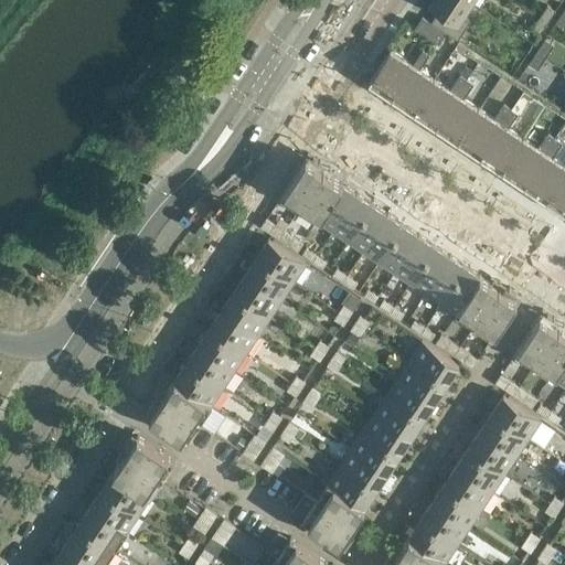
[(462,16),(472,1),(469,0),(433,0),(430,4),(439,10),(466,28),(470,21),(462,16)]
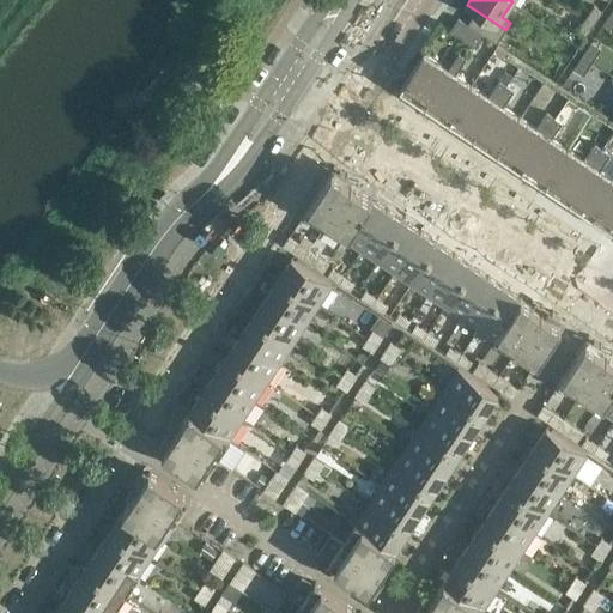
[(595,24),(604,11),(594,5),(586,18),(595,24)]
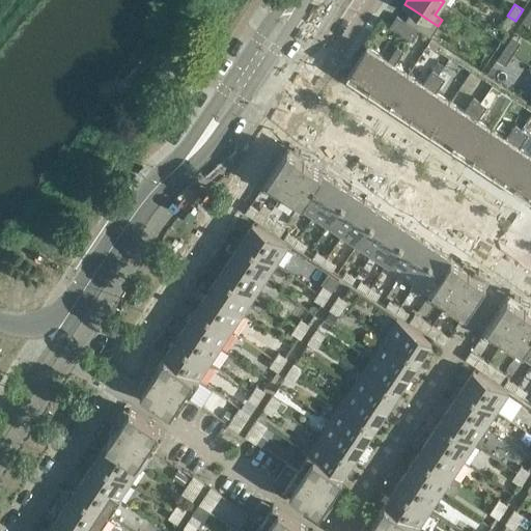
[(438,26),(413,9),(406,21),(420,30),(430,37),(438,26)]
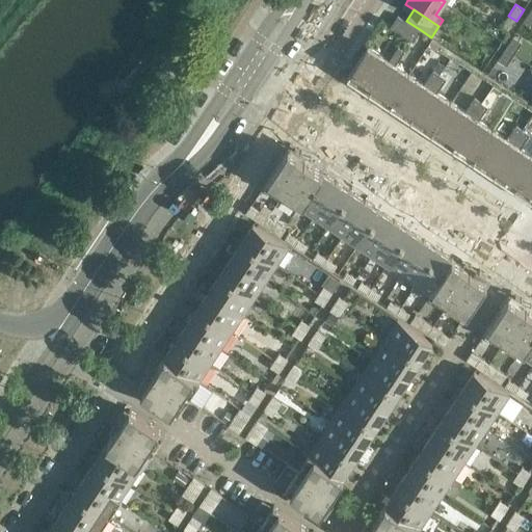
[(531,27),(531,26),(531,10),(530,10),(523,22),(531,27)]
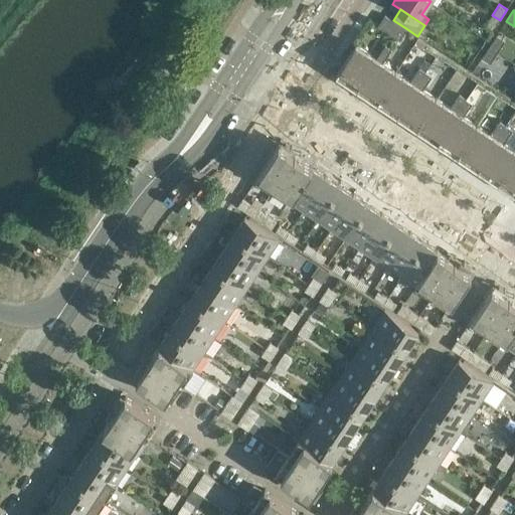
[(407,29),(393,20),(385,14),(378,25),(400,39),(407,29)]
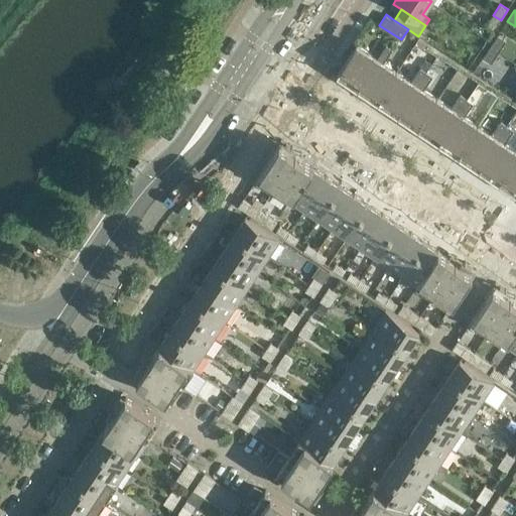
[(494,30),(501,20),(493,15),(486,25),(494,30)]
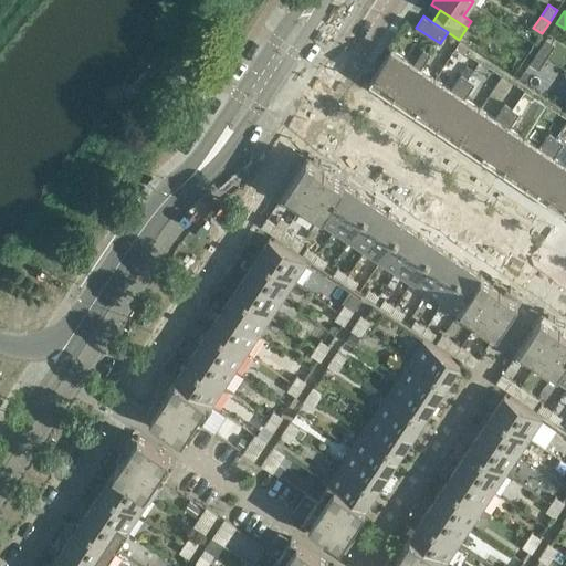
[(547,56),(555,44),(546,39),(538,51),(547,56)]
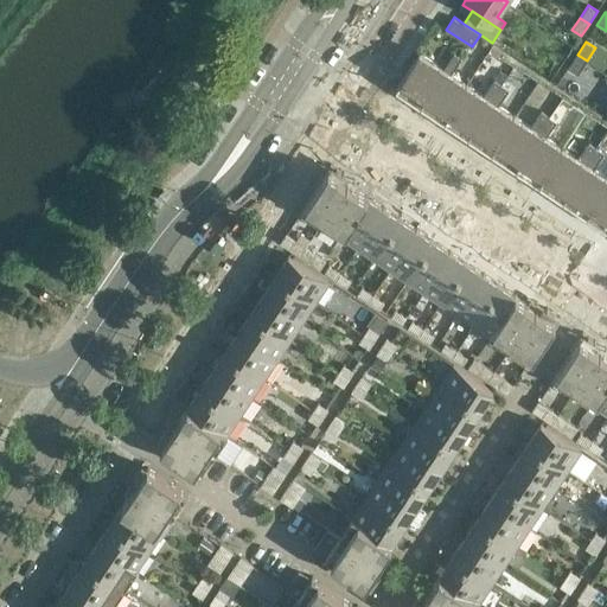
[(421,104),(443,69),(420,52),(396,88),(421,104)]
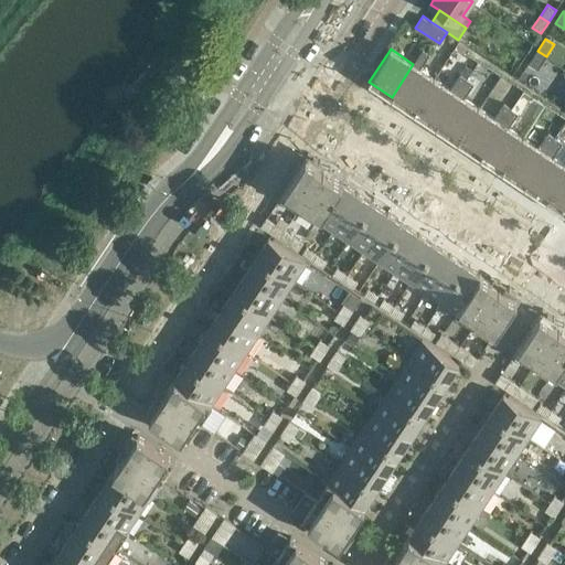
[(419,68),(429,55),(423,51),(413,64),(419,68)]
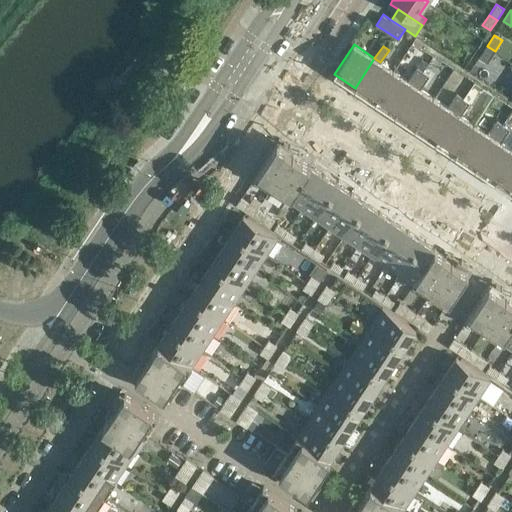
[(488,62),(495,51),(487,46),(479,57),(488,62)]
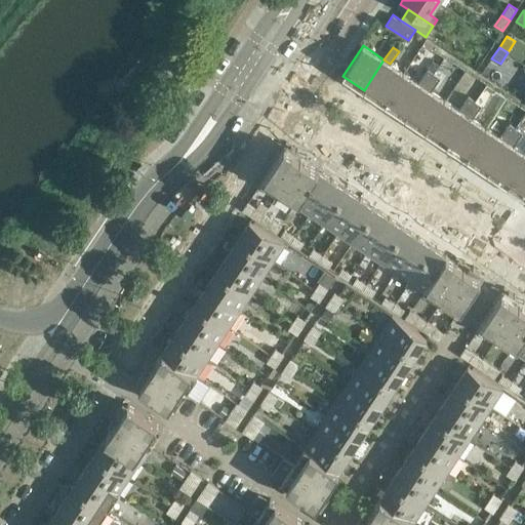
[(404,73),(390,64),(384,59),(364,90),(380,101),(379,103),(382,106),(404,73)]
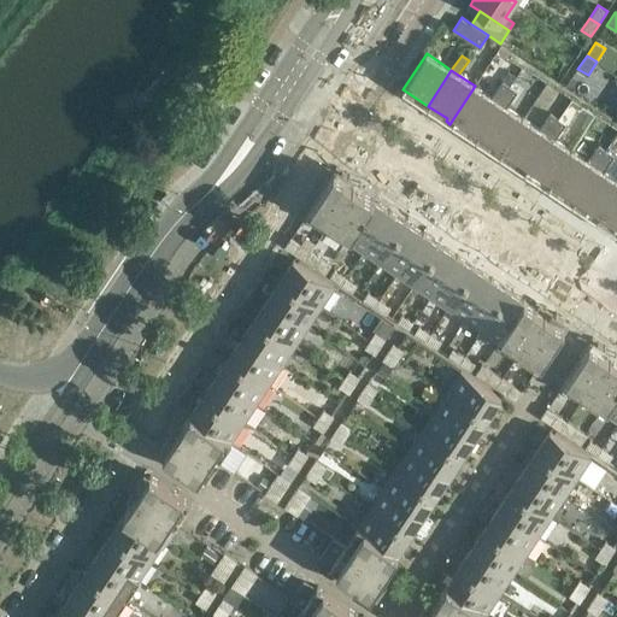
[(499,103),(509,87),(501,82),(492,98),(499,103)]
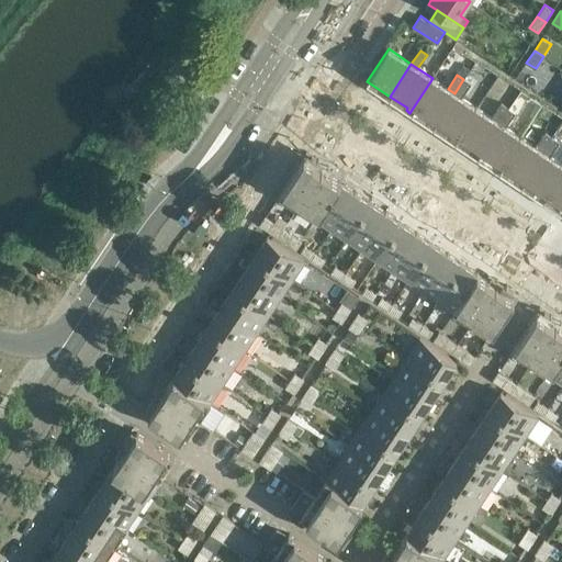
[(454,93),(448,89),(433,78),(409,113),(414,115),(415,114),(434,125),(454,93)]
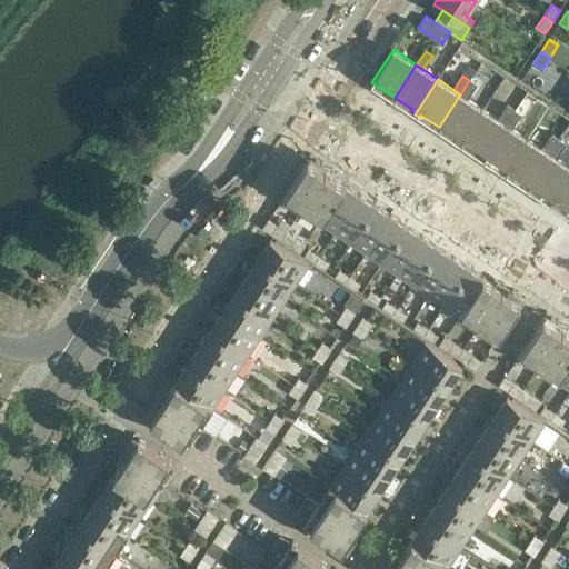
[(467,99),(477,85),(469,80),(460,95),(467,99)]
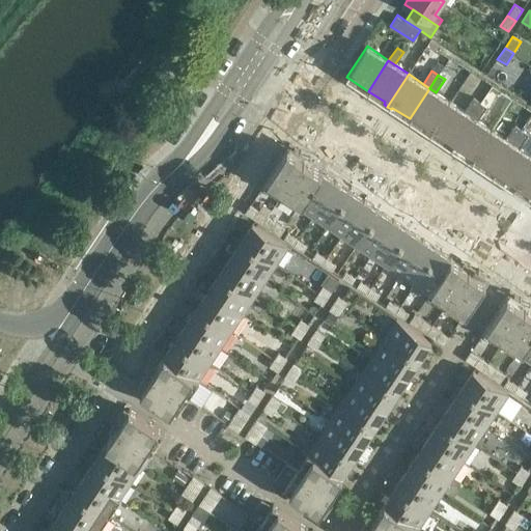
[(450,102),(436,92),(429,88),(410,118),(426,130),(425,132),(428,134),(450,102)]
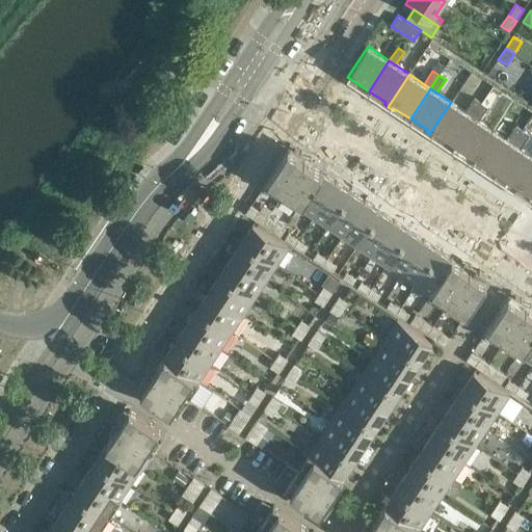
[(473,116),(481,103),(475,99),(466,111),(473,116)]
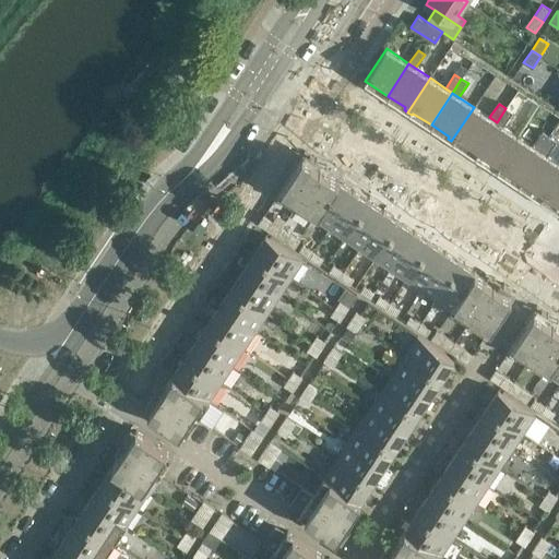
[(497,122),(489,117),(474,107),(451,141),(455,144),(456,142),(475,154),(497,122)]
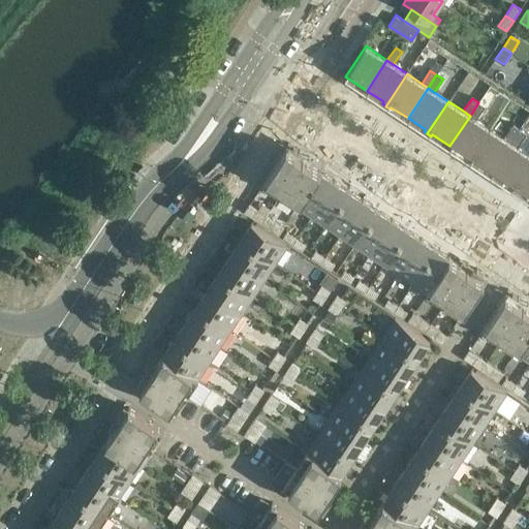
[(476,120),(485,106),(478,102),(470,116),(476,120)]
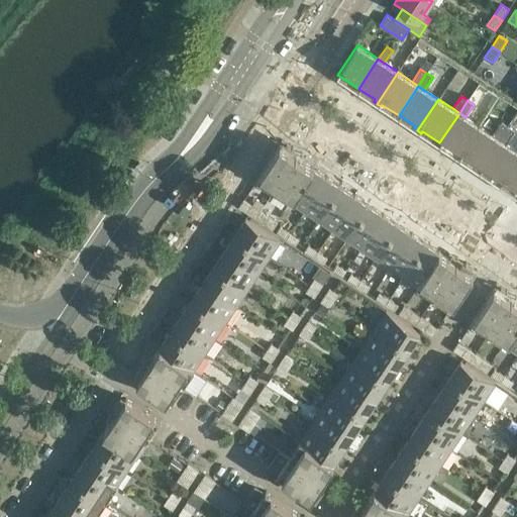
[(480,126),(466,117),(459,113),(439,142),(455,153),(454,156),(458,158),(480,126)]
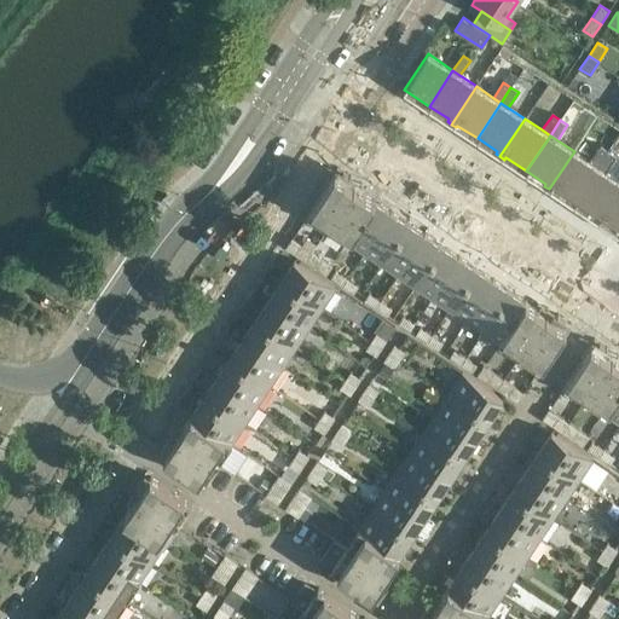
[(599,167),(608,152),(601,148),(590,162),(599,167)]
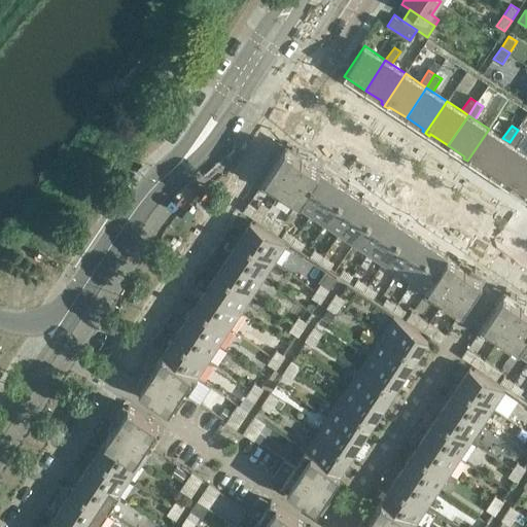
[(510,142),(502,138),(489,129),(467,161),(471,164),(472,162),(489,173),(510,142)]
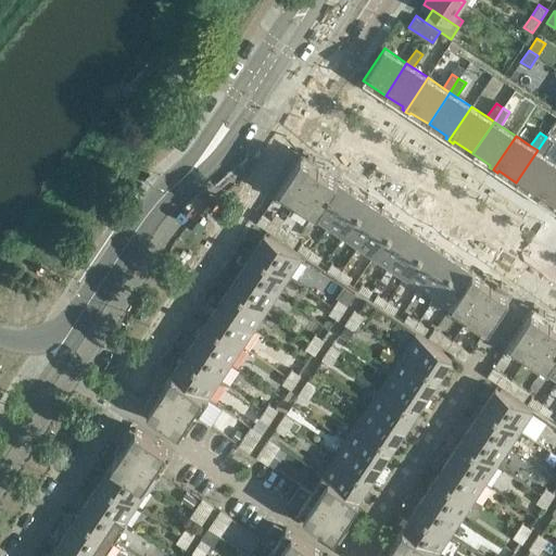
[(544,154),(553,141),(546,137),(538,150),(544,154)]
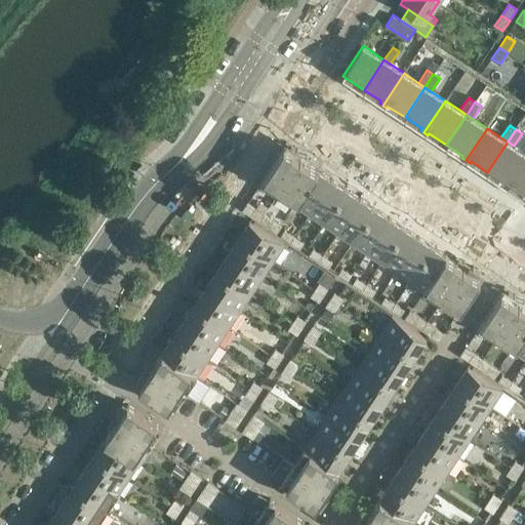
[(524,159),(524,153),(514,146),(508,142),(487,172),(503,184),(502,185),(507,188),(524,159)]
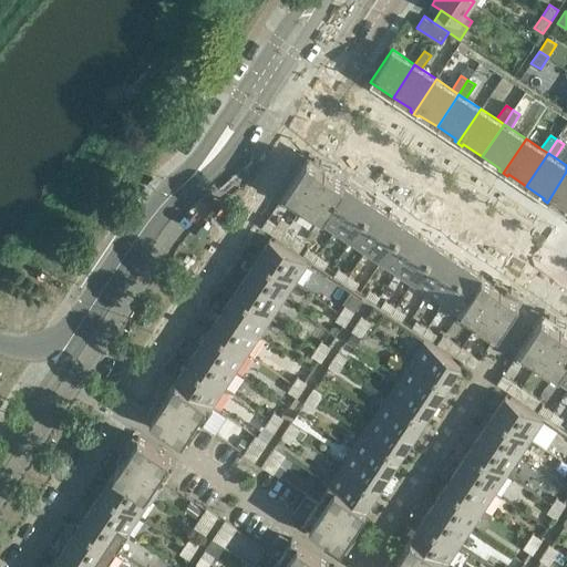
[(318,220),(343,183),(308,158),(282,196),(318,220)]
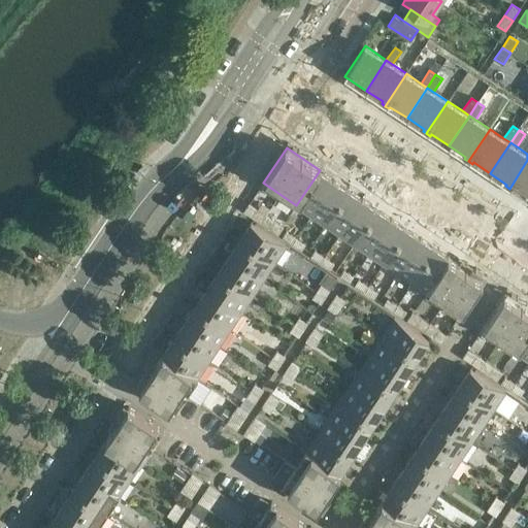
[(310,216),(334,179),(320,170),(296,205),(310,216)]
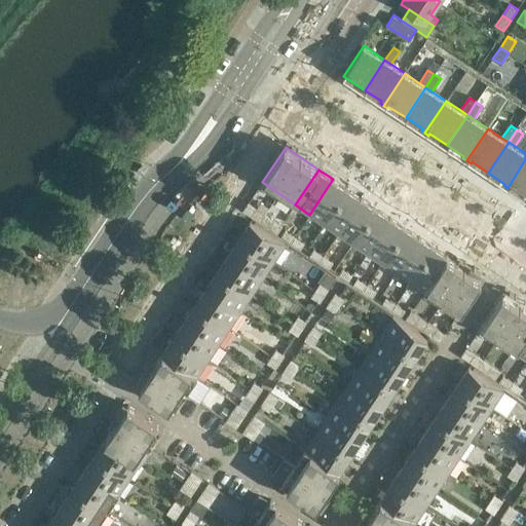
[(324,224),(347,189),(333,179),(309,215),(324,224)]
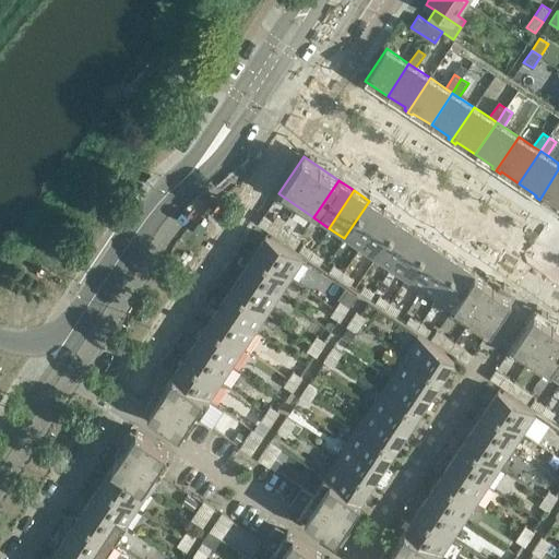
[(359,248),(384,211),(369,201),(344,238),(359,248)]
